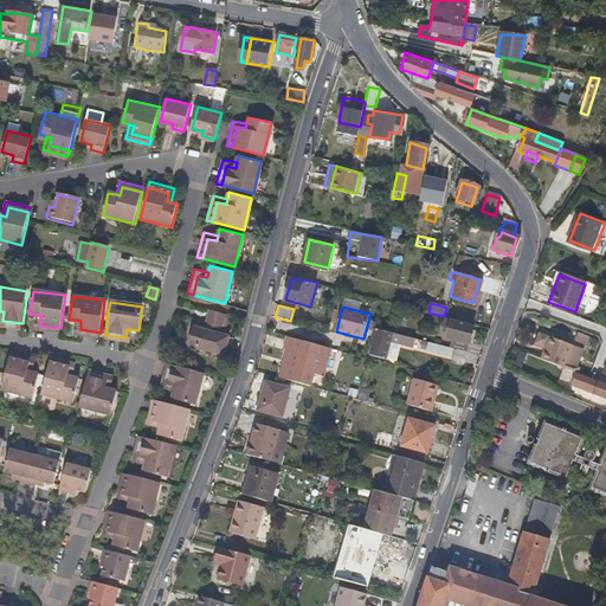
[(223,329),(226,314),(211,309),(206,324),(223,329)]
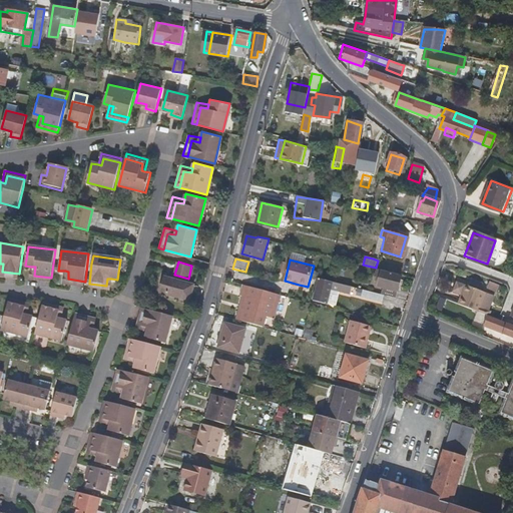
[(0,276),(18,279),(19,274),(2,272),(3,264),(0,264),(0,276)]
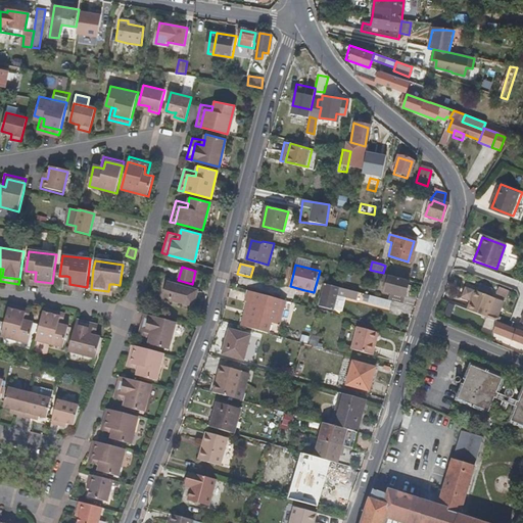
[(31,284),(52,287),(52,283),(35,281),(36,272),(32,272),(31,284)]
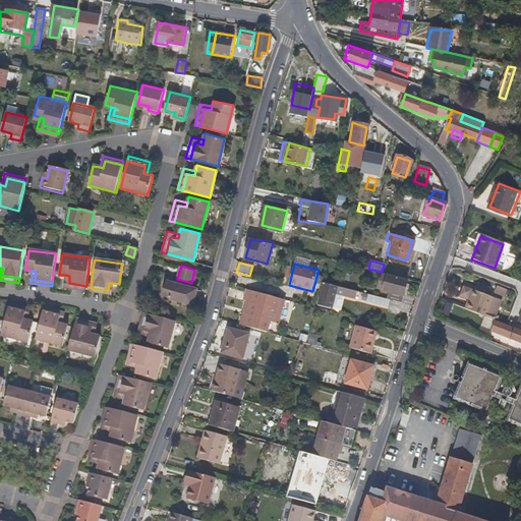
[(404,296),(407,279),(389,274),(387,280),(384,290),(392,293),(404,296)]
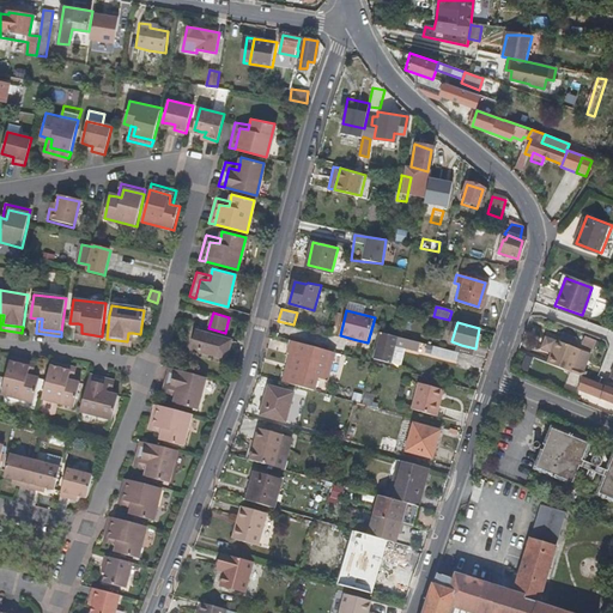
[(77,338),(101,341),(102,337),(82,333),(82,325),(78,323),(77,338)]
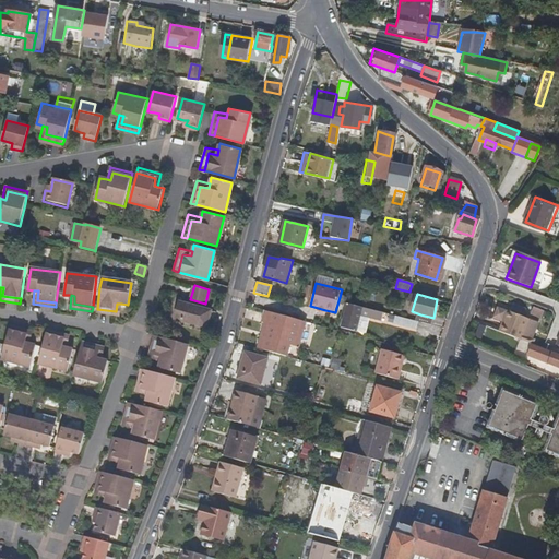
[(351,302),(348,301),(342,326),(357,331),(361,314),(382,320),(384,311),(379,310),(360,305),(351,302)]
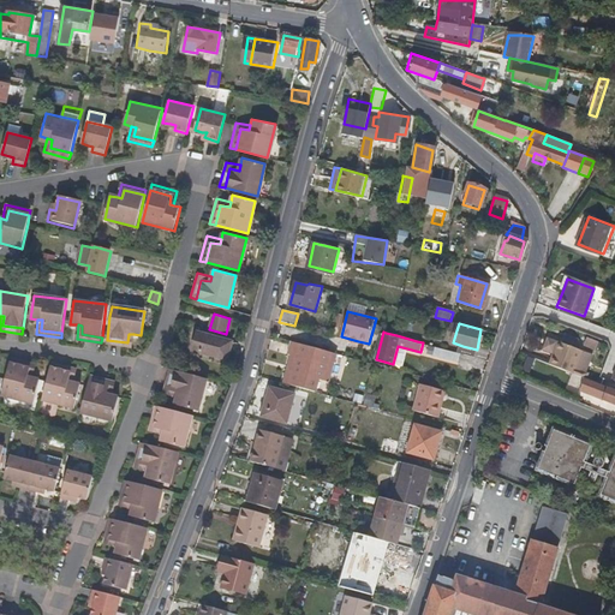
[(233,342),(197,333),(193,350),(230,359),(233,342)]
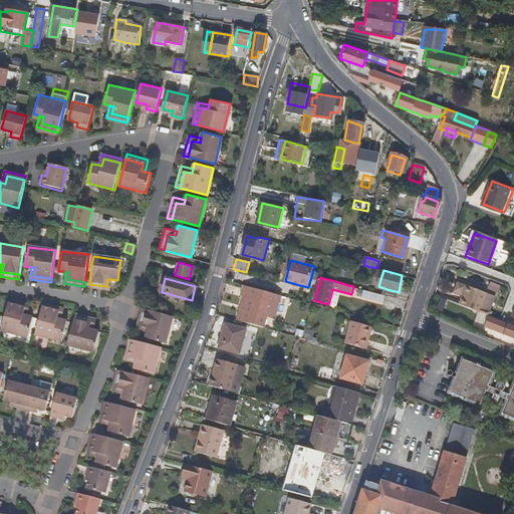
[(109,291),(111,279),(107,279),(106,286),(89,284),(88,288),(109,291)]
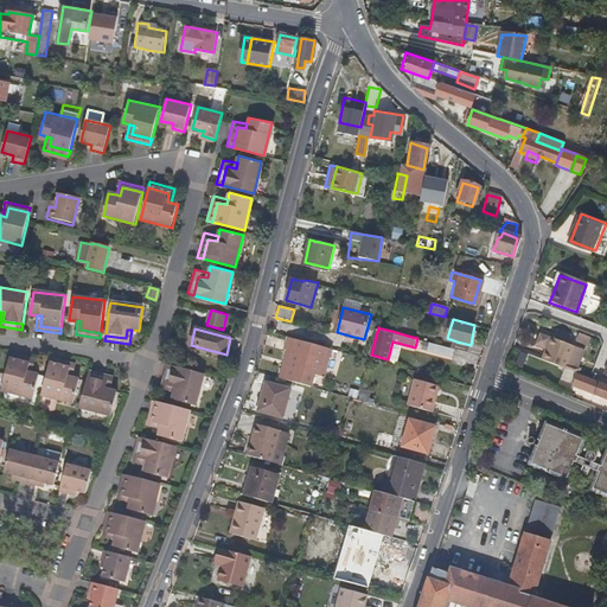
[(586,337),(572,331),(567,344),(574,347),(588,352),(594,340),(586,337)]
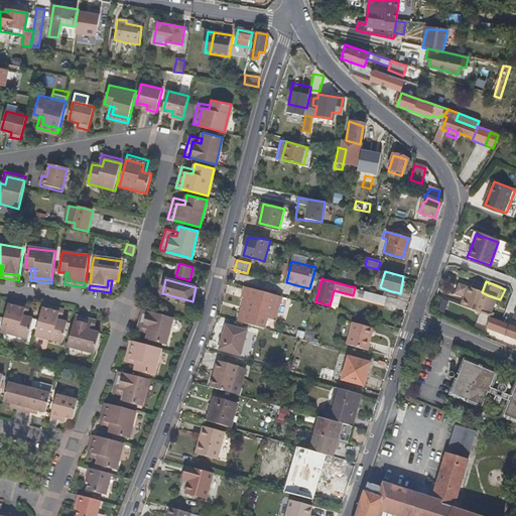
[(276,320),(282,296),(269,292),(245,285),(242,296),(244,296),(239,320),(265,328),(268,318),(276,320)]
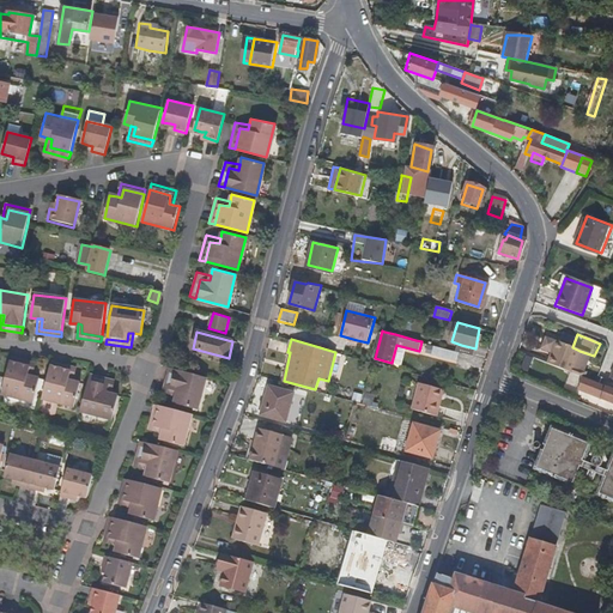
[(572,347),(556,341),(547,364),(571,374),(580,351),(572,347)]
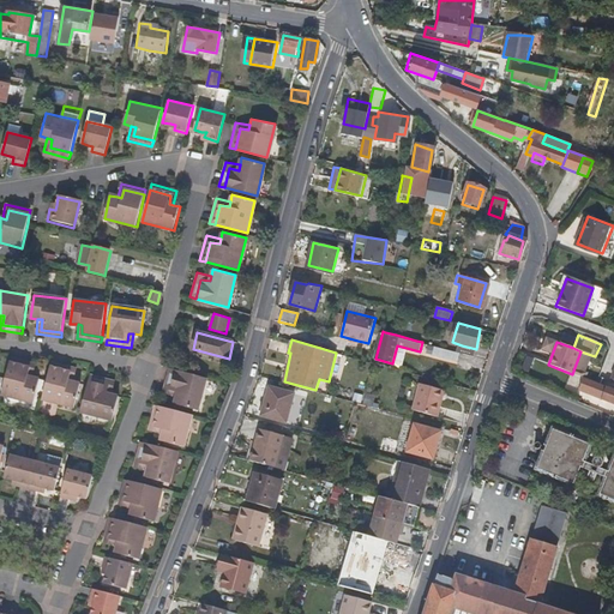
[(433,354),(435,345),(426,343),(423,351),(433,354)]
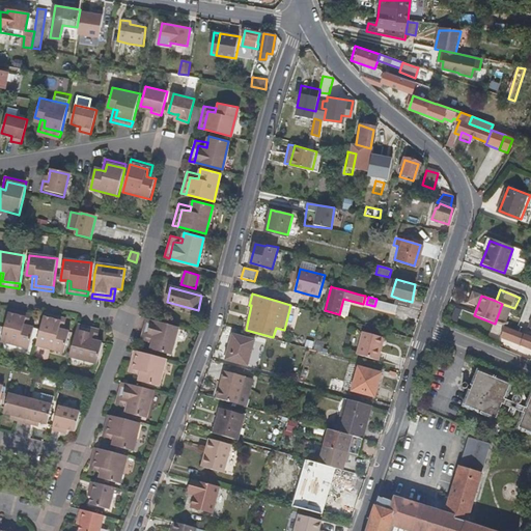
[(387,302),(376,299),(374,306),(396,312),(398,305),(389,303),(387,302)]
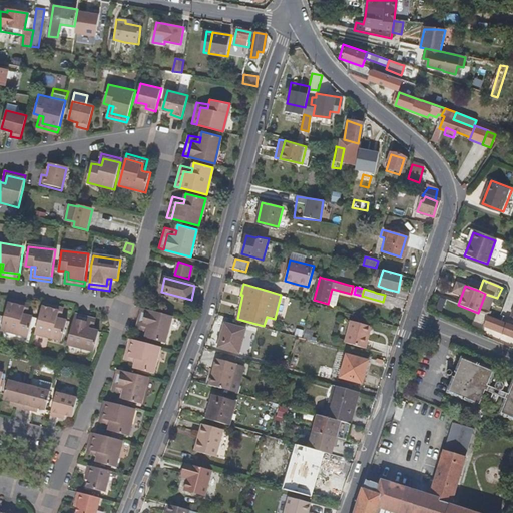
[(385,295),(396,298),(398,292),(386,289),(385,295)]
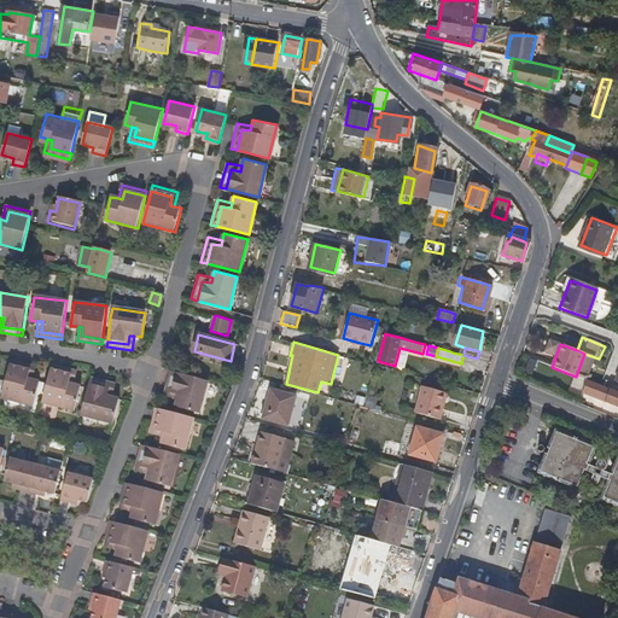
[(38,368),(12,361),(11,367),(31,372),(29,380),(34,382),(38,368)]
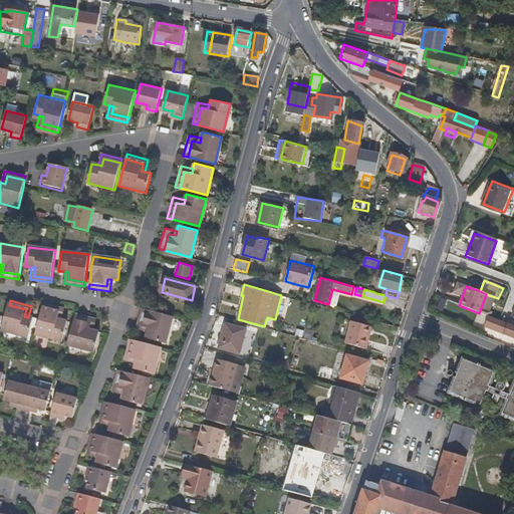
[(65,309),(44,304),(43,308),(60,313),(59,320),(62,321),(65,309)]
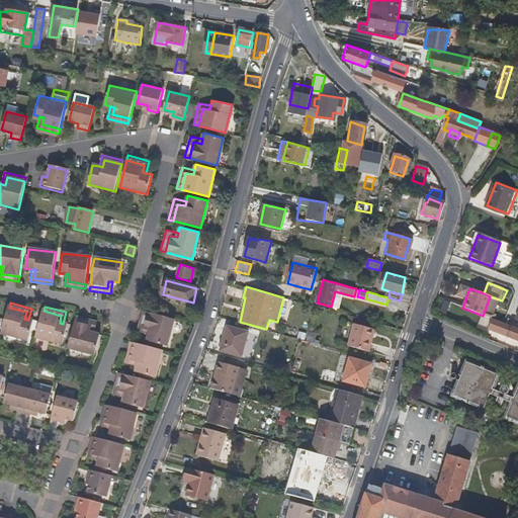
[(9,308),(2,334),(29,341),(34,322),(28,320),(24,319),(26,312),(9,308)]
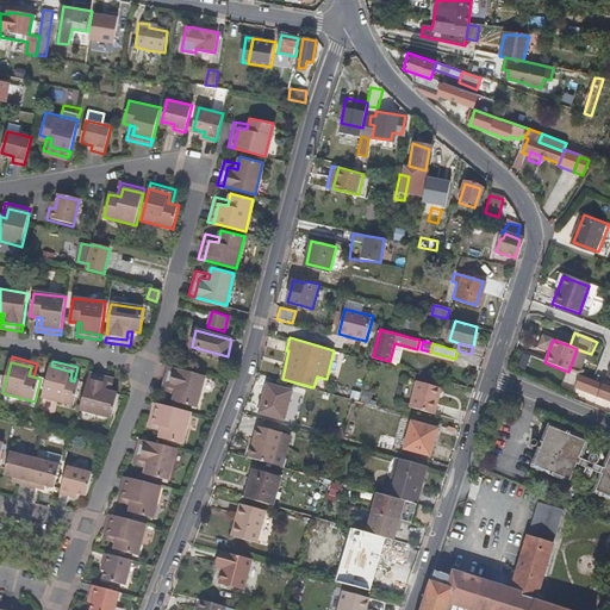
[(162,390),(175,393),(176,388),(169,386),(174,366),(168,365),(162,390)]
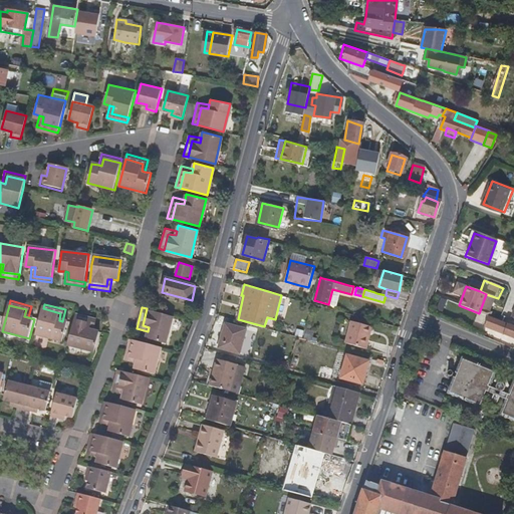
[(60,313),(43,308),(36,335),(63,342),(68,323),(62,321),(59,320),(60,313)]
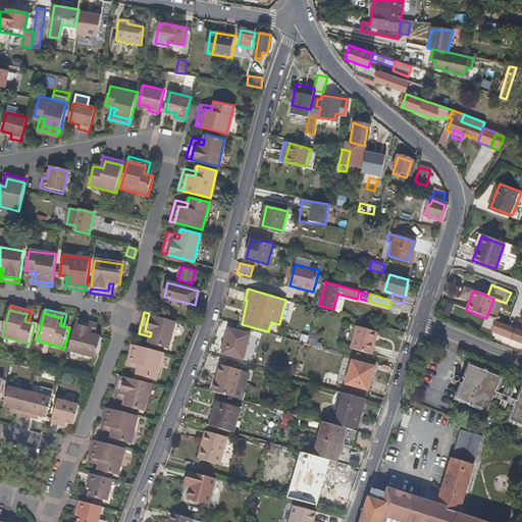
[(168,348),(176,321),(149,313),(145,330),(151,332),(150,336),(149,343),(168,348)]
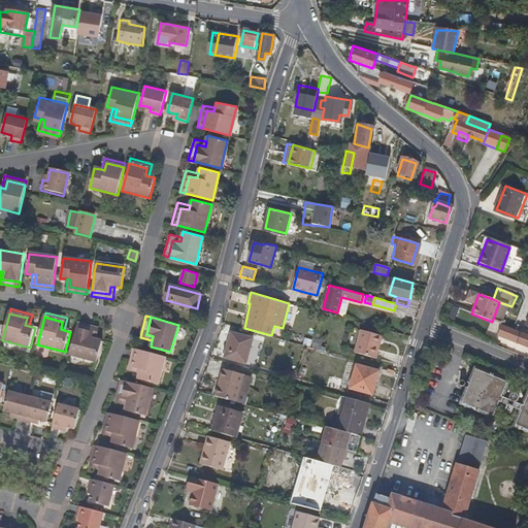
[(101,324),(79,319),(78,323),(96,327),(94,335),(98,336),(101,324)]
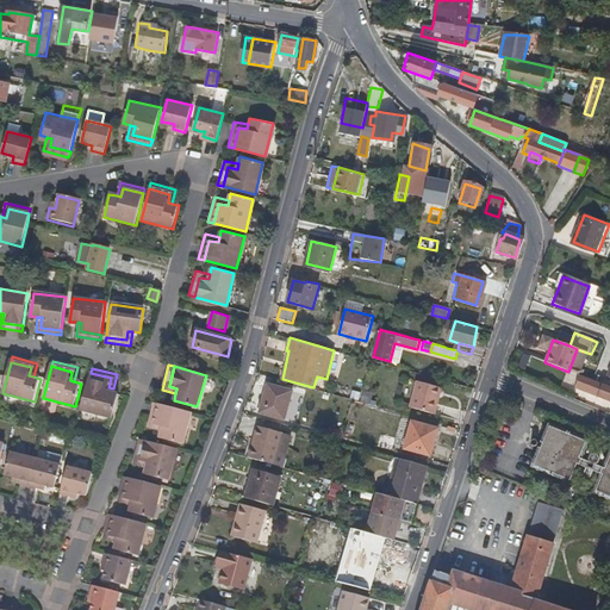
[(111,378),(91,373),(82,405),(114,414),(120,391),(113,388),(109,387),(111,378)]
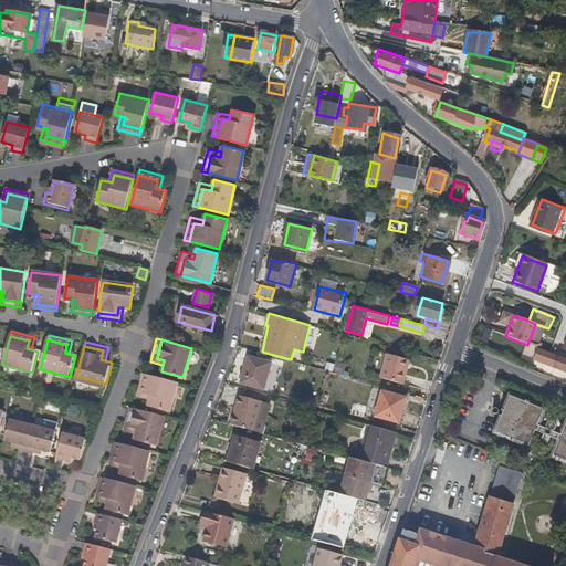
[(406,373),(409,360),(389,354),(383,378),(405,385),(408,374),(406,373)]
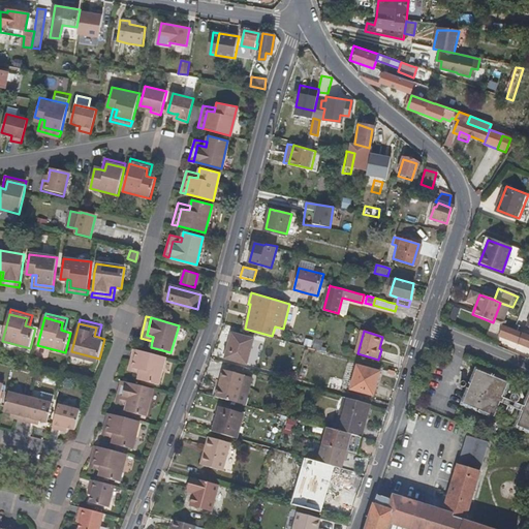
[(528,349),(528,336),(521,334),(517,344),(528,349)]
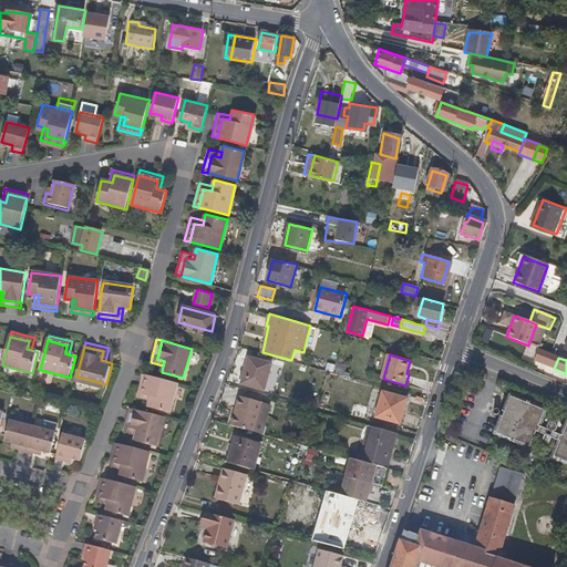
[(247,359),(239,384),(264,391),(270,366),(247,359)]
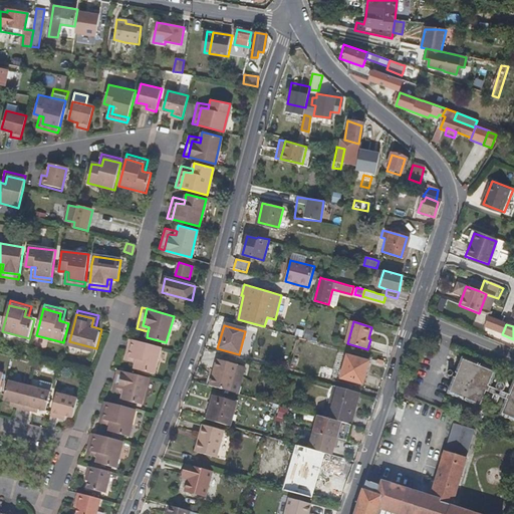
[(125,359),(136,362),(137,358),(130,356),(134,339),(131,338),(125,359)]
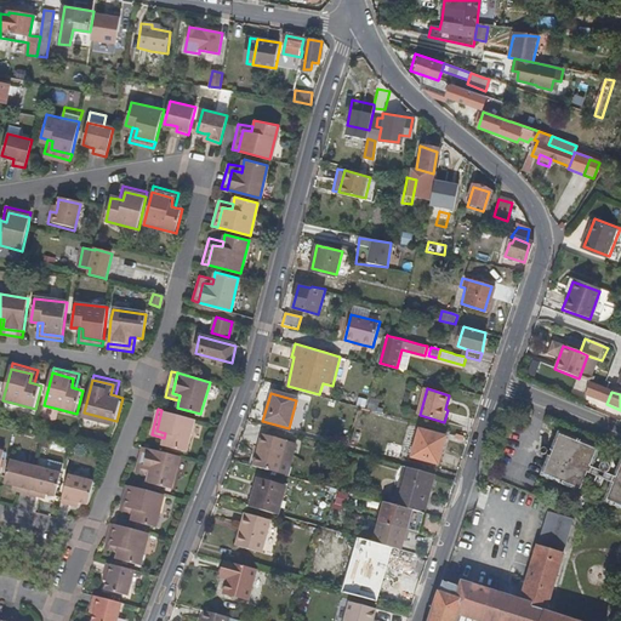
[(363,409),(359,423),(372,426),(377,414),(363,409)]
